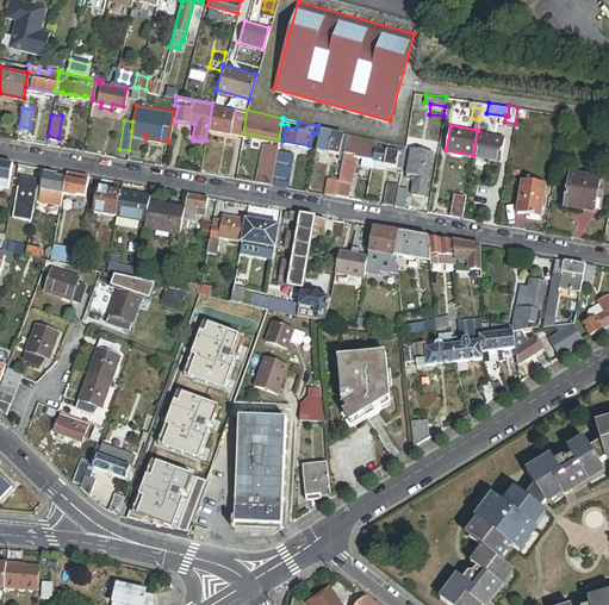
[(339,153),(340,147),(342,133),(319,129),(316,148),(339,153)]
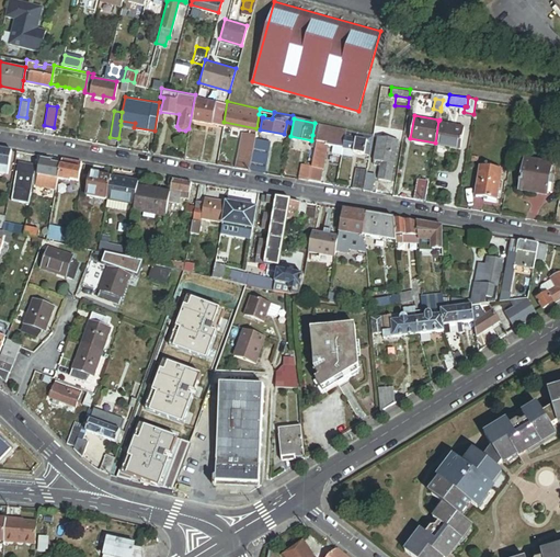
[(438,121),(435,143),(460,147),(464,125),(438,121)]
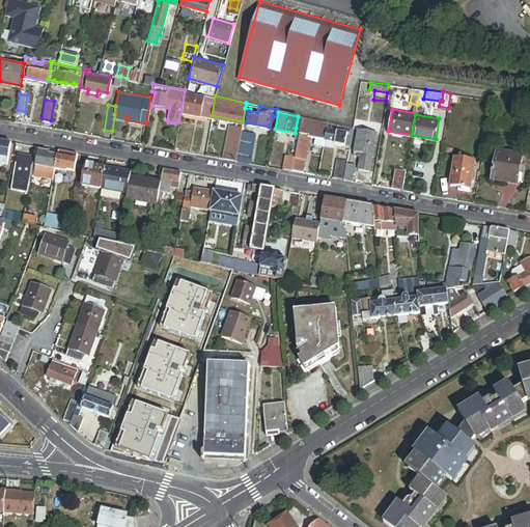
[(324,137),(328,120),(302,115),(299,129),(299,131),(308,133),(308,134),(324,137)]
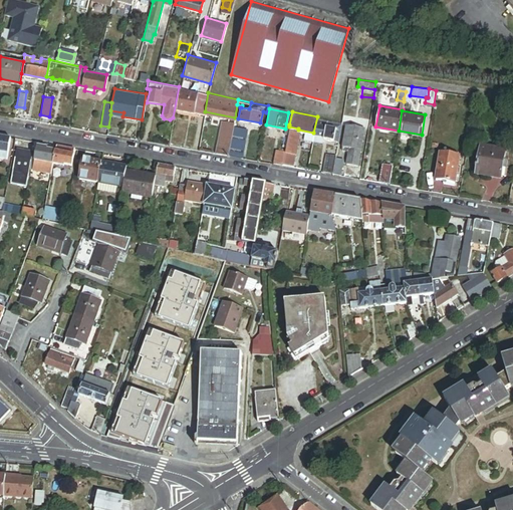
[(338,141),(342,122),(317,116),(313,133),(313,134),(314,134),(323,136),(323,138),(338,141)]
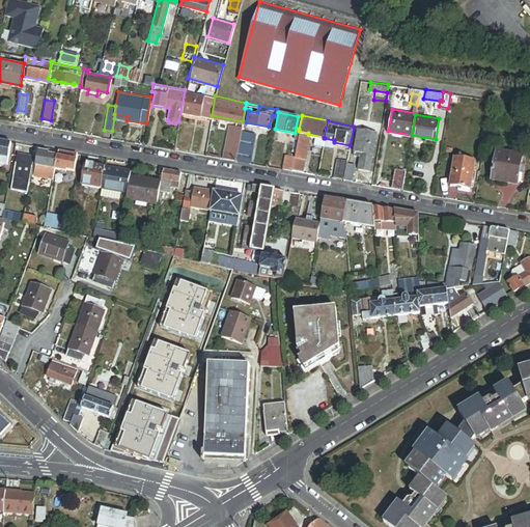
[(377,131),(358,128),(354,150),(361,151),(358,168),(369,170),(372,154),(377,131)]
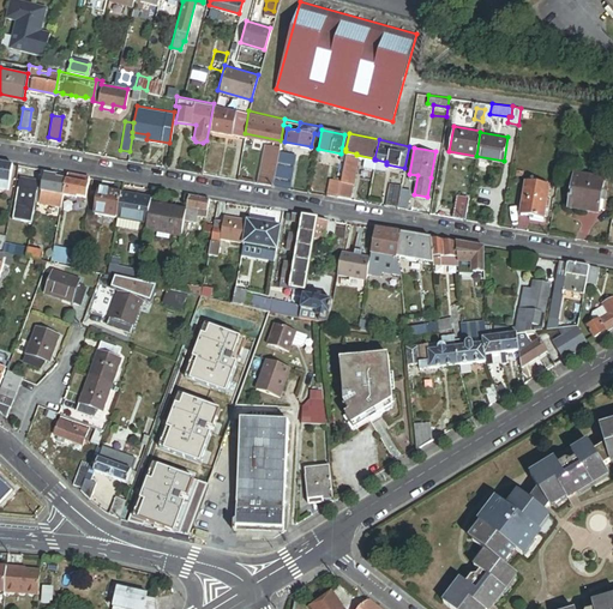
[(356,154),(346,151),(344,158),(341,174),(338,190),(337,194),(349,197),(353,182),(356,155),(356,154)]
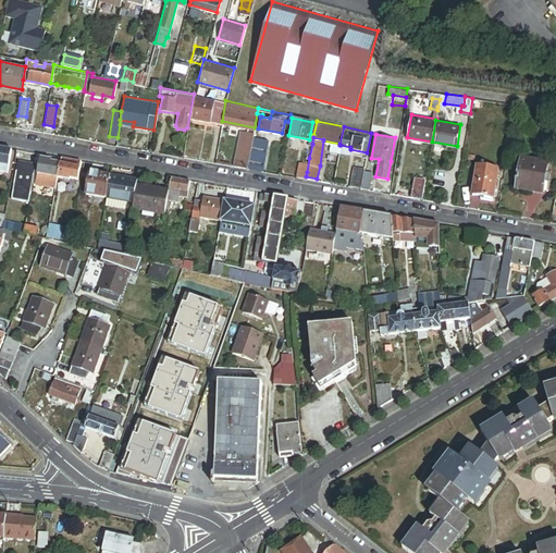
[(11,147),(0,144),(0,168),(7,170),(11,147)]
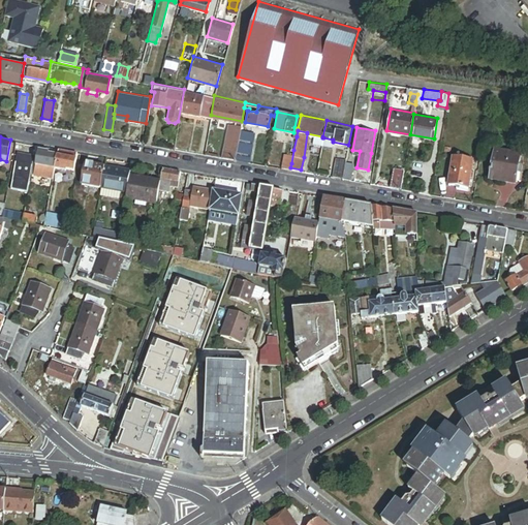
[(333,140),(323,137),(322,144),(332,146),(333,142),(333,140)]
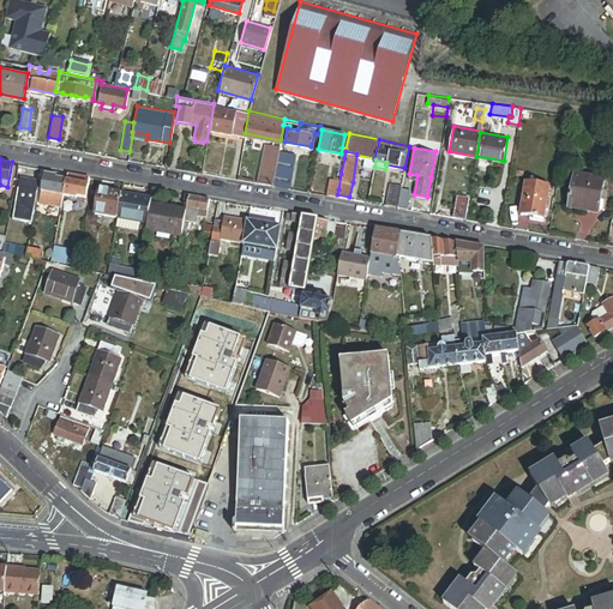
[(257,180),(272,184),(276,166),(260,162),(257,180)]
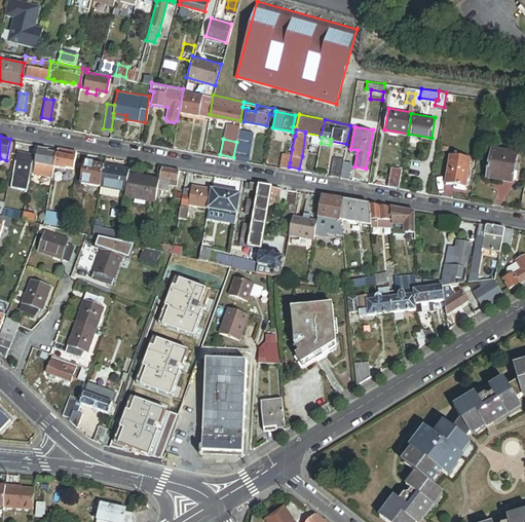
[(39,143),(38,147),(37,147),(35,161),(53,164),(58,147),(39,143)]
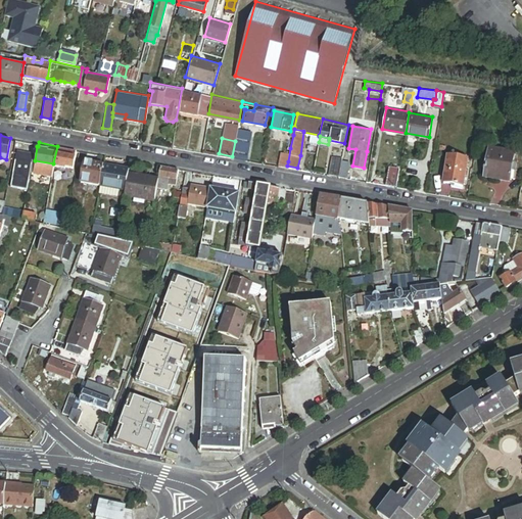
[(57,146),(53,163),(64,166),(64,164),(72,166),(75,149),(57,146)]
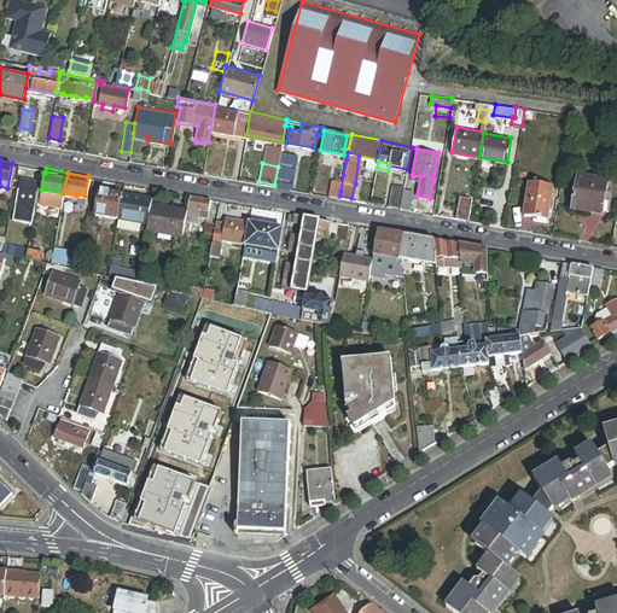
[(331,188),(341,191),(343,175),(333,174),(331,188)]
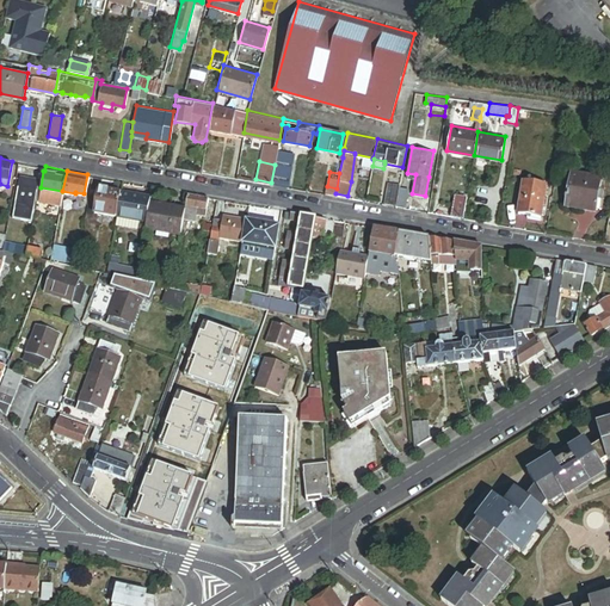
[(602,177),(571,172),(566,204),(596,209),(602,177)]
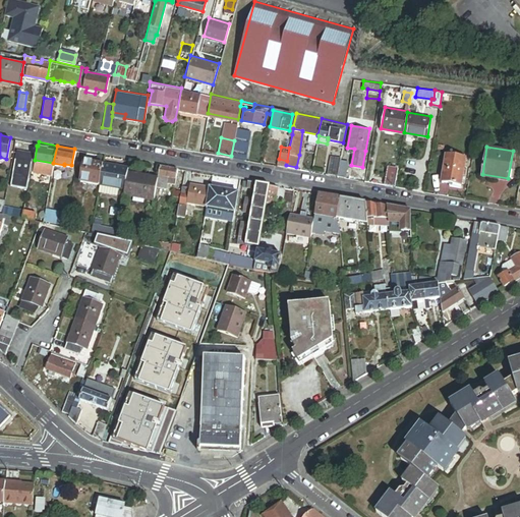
[(32,152),(15,149),(11,170),(29,173),(32,152)]
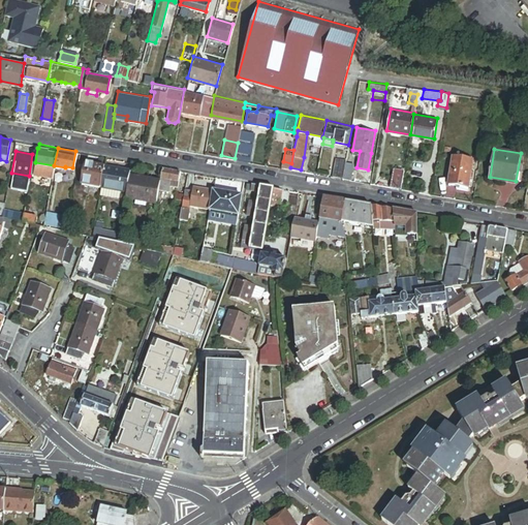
[(472,158),(454,155),(448,182),(468,185),(472,158)]
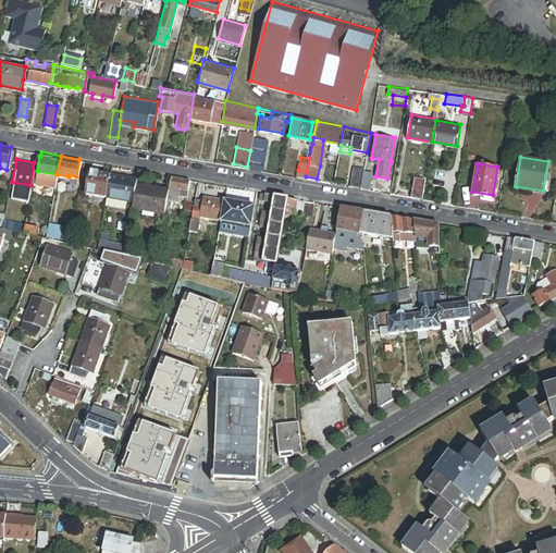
[(360,186),(363,170),(353,168),(350,184),(360,186)]
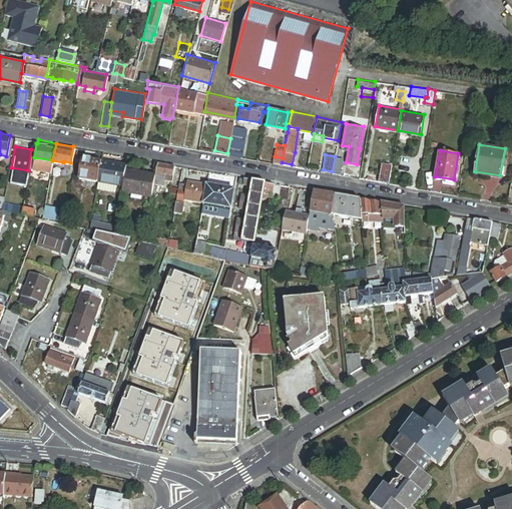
[(97,179),(101,158),(82,155),(78,175),(97,179)]
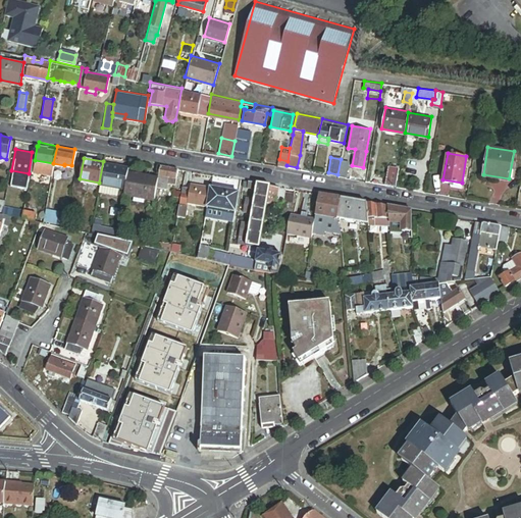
[(348,160),(341,159),(337,174),(346,175),(348,160)]
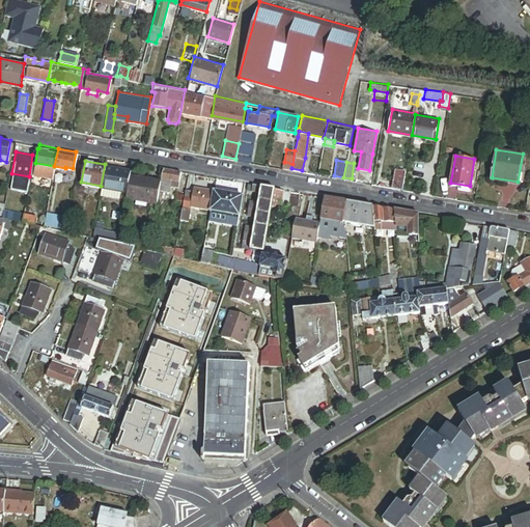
[(35,163),(34,168),(36,170),(53,173),(54,166),(35,163)]
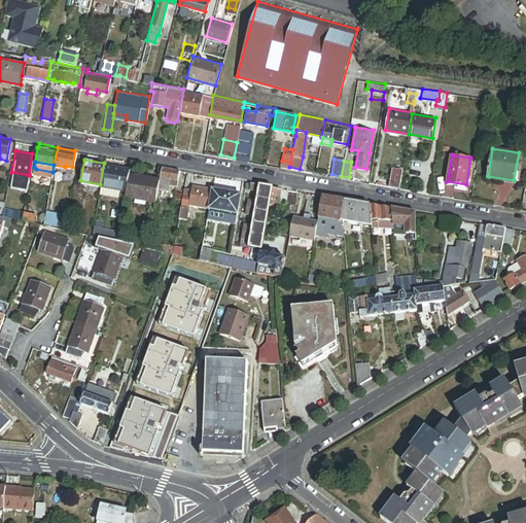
[(130,168),(104,163),(100,184),(101,184),(119,188),(126,189),(129,172),(130,168)]
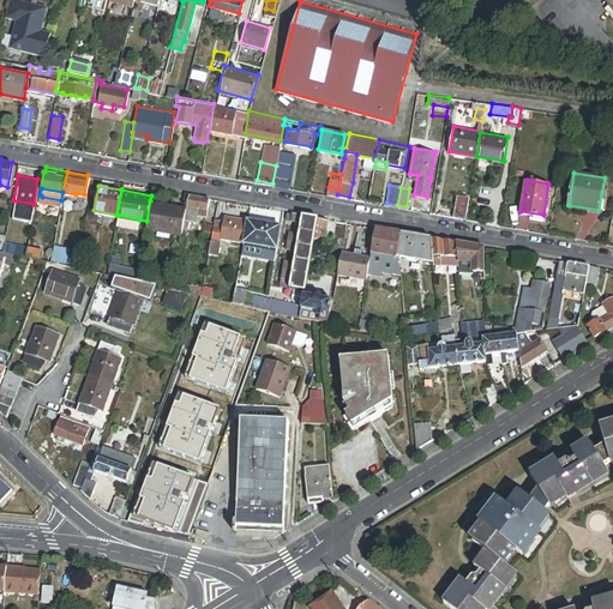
[(469,192),(460,191),(457,205),(467,206),(469,192)]
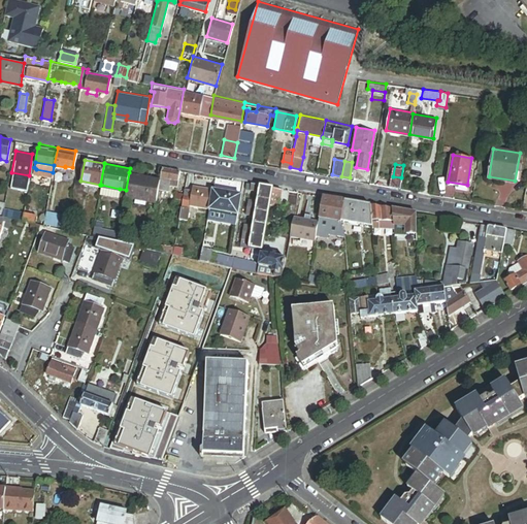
[(179,169),(162,165),(159,178),(158,187),(168,189),(169,183),(176,184),(179,169)]
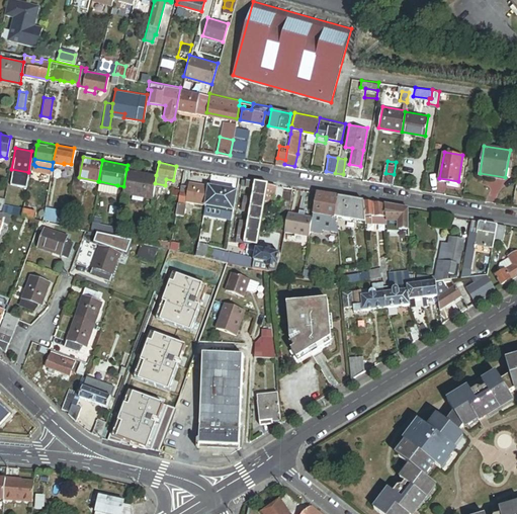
[(126,169),(123,186),(122,190),(133,192),(144,194),(152,196),(155,183),(156,175),(126,169)]
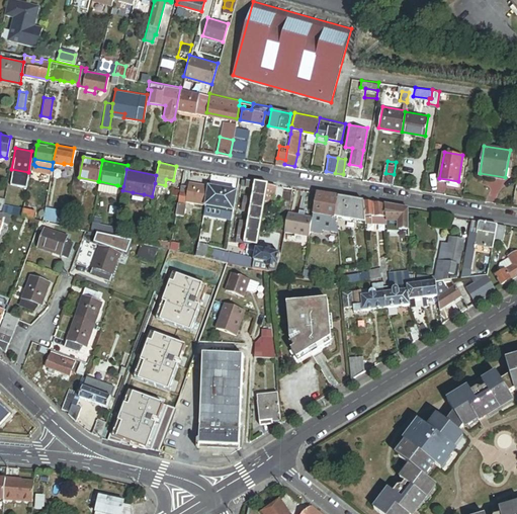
[(267,181),(246,177),(245,184),(253,186),(252,192),(265,195),(267,181)]
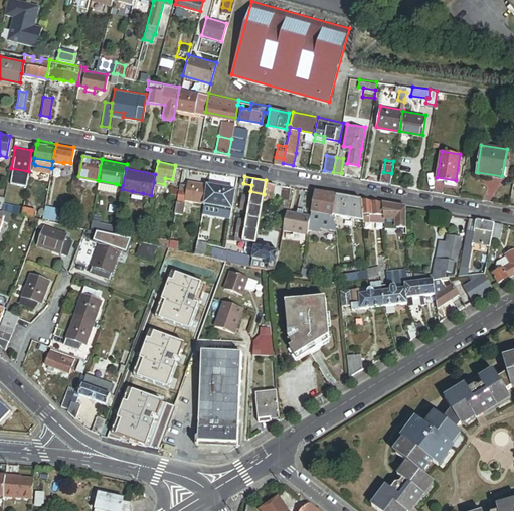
[(178,187),(174,211),(181,212),(184,198),(203,201),(207,183),(187,179),(187,184),(186,188),(178,187)]
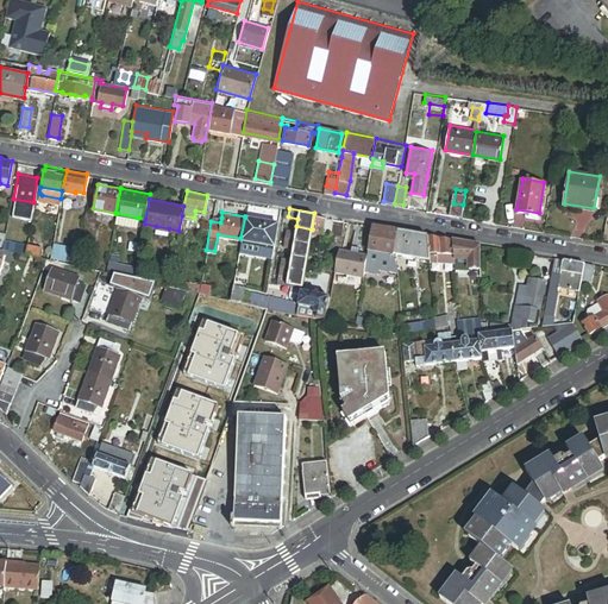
[(138,218),(117,213),(114,221),(136,226),(138,218)]
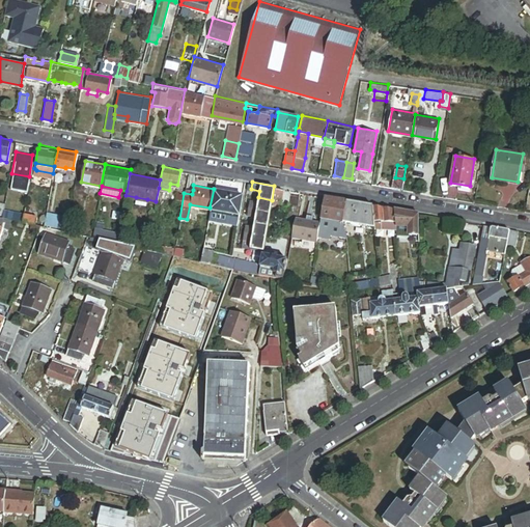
[(282,188),(274,186),(272,200),(271,204),(279,205),(282,188)]
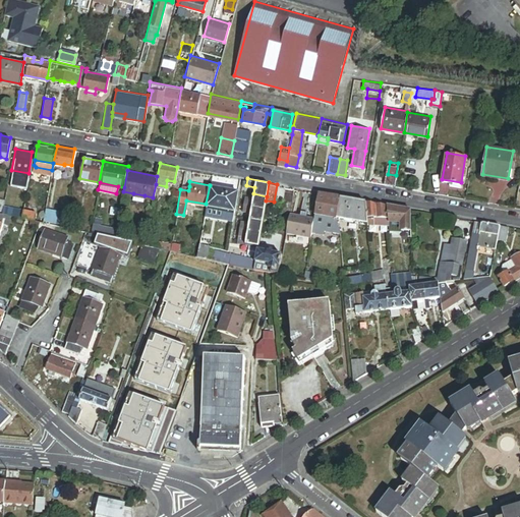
[(237,190),(210,185),(206,204),(234,210),(237,190)]
